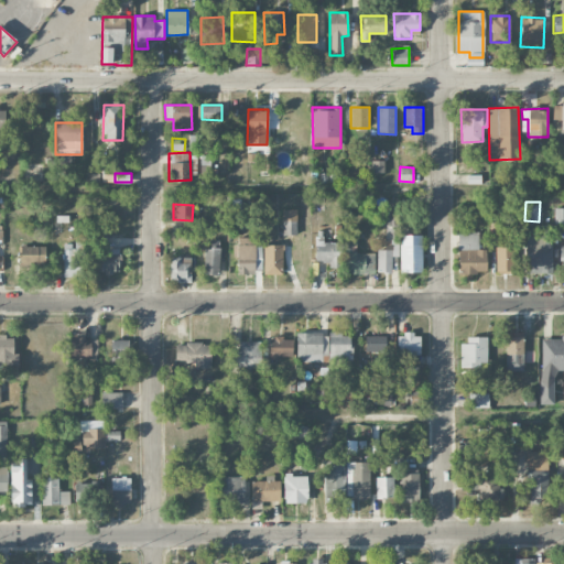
[(554,225),(563,224),(563,207),(555,207),(554,225)]
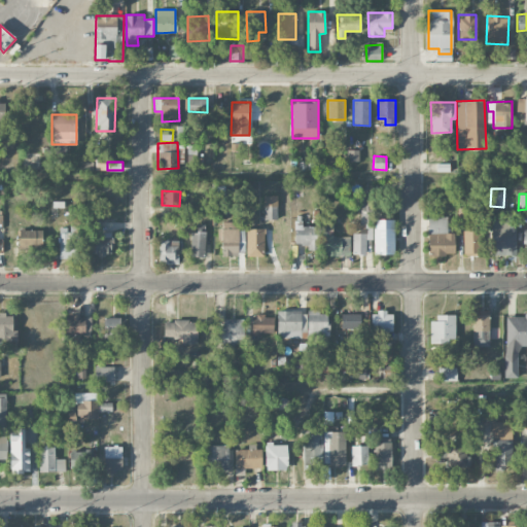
[(277,205),(264,206),(265,219),(277,219),(277,205)]
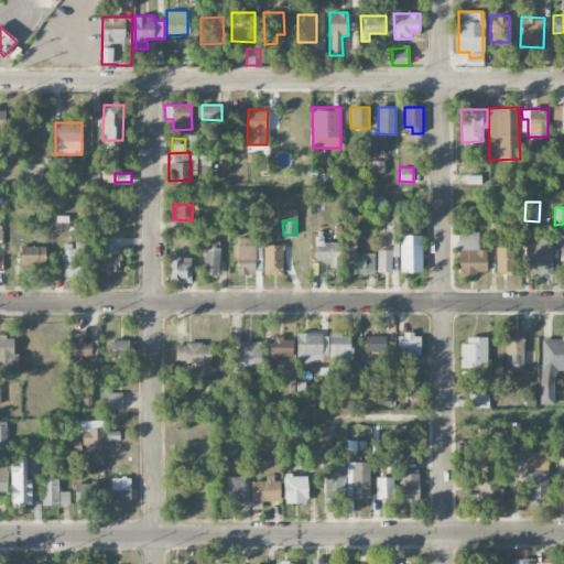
[(478,232),(458,232),(458,272),(486,273),(487,249),(478,249),(478,232)]
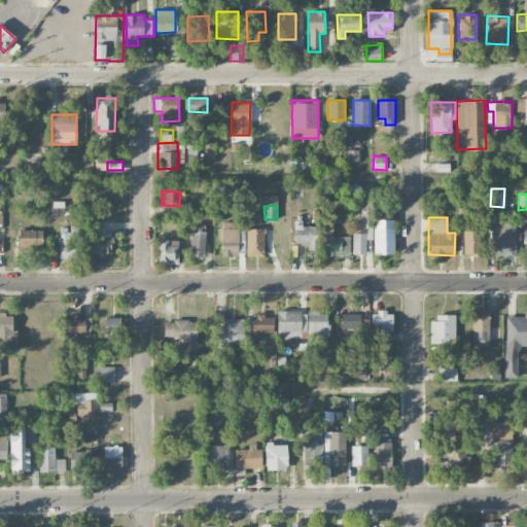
[(375,254),(395,254),(394,219),(374,219),(375,254)]
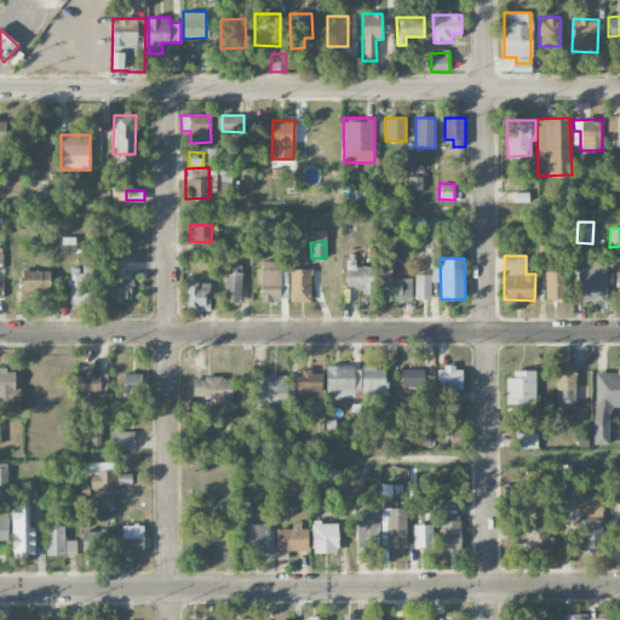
[(373,267),(356,267),(356,259),(346,260),(346,287),(361,287),(361,294),(374,294),(373,267)]
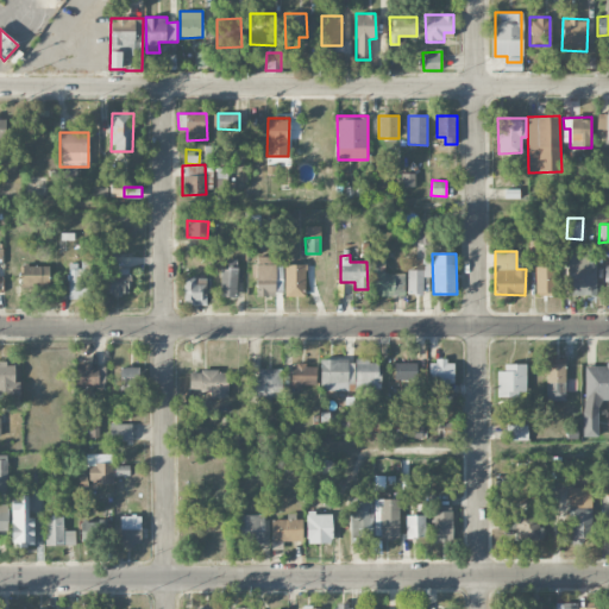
[(596,295),(597,255),(567,255),(567,295),(596,295)]
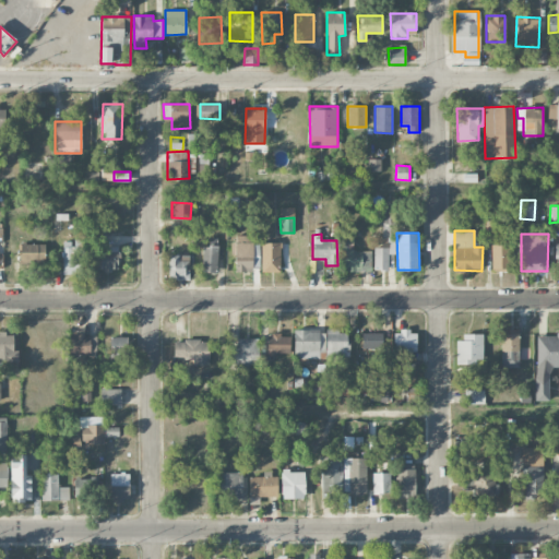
[(260,270),(259,244),(253,245),(252,235),(234,236),(234,271),(260,270)]
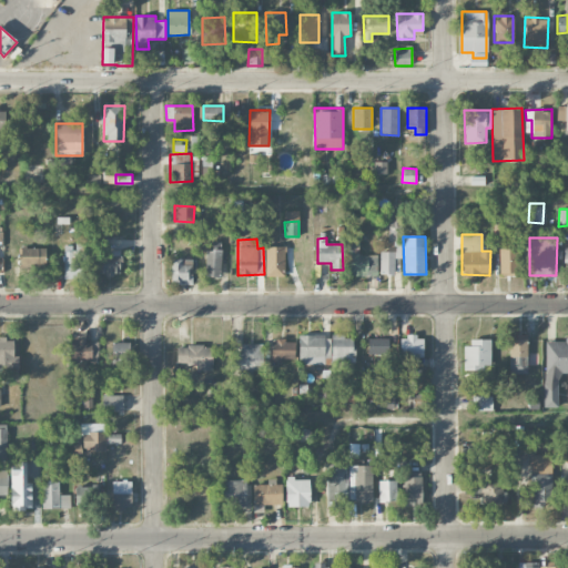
[(377,255),(359,255),(359,241),(347,242),(348,275),(377,275),(377,255)]
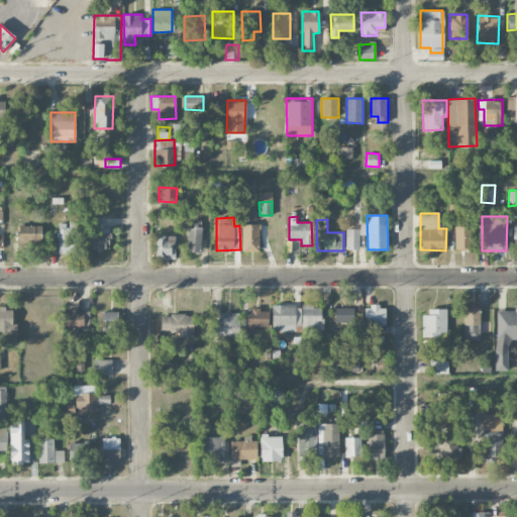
[(58,223),(59,253),(77,252),(76,223),(66,223),(58,223)]
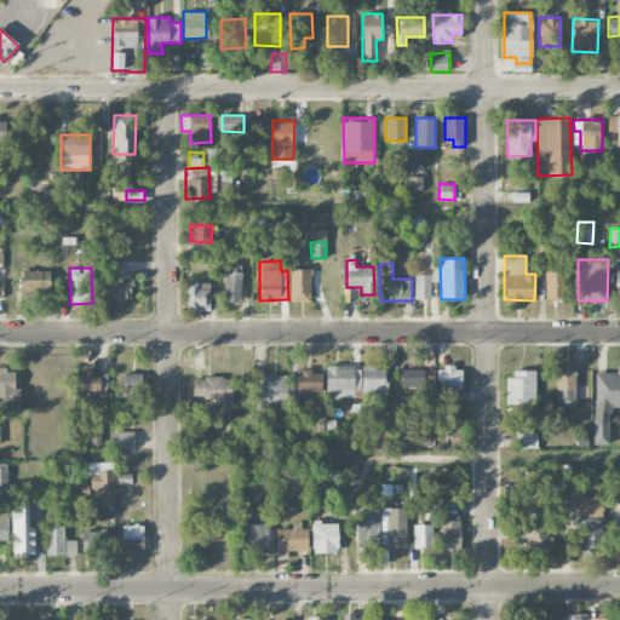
[(291,302),(311,302),(310,269),(290,269),(291,302)]
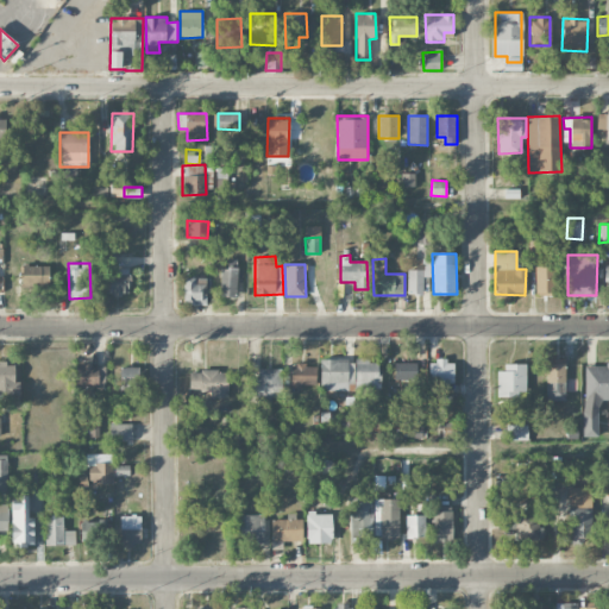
[(50,265),(23,265),(22,287),(49,287),(50,265)]
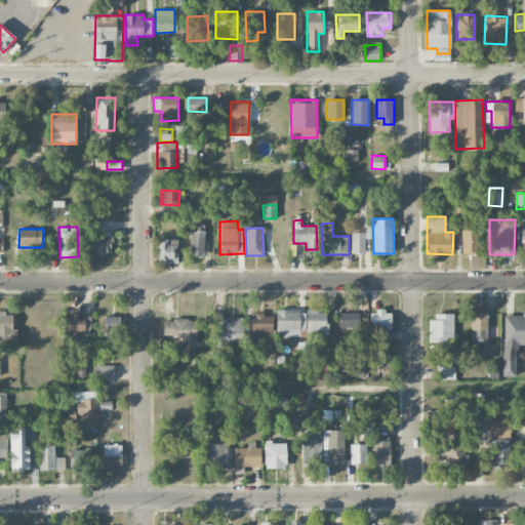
[(478,229),(461,230),(461,254),(479,254),(478,229)]
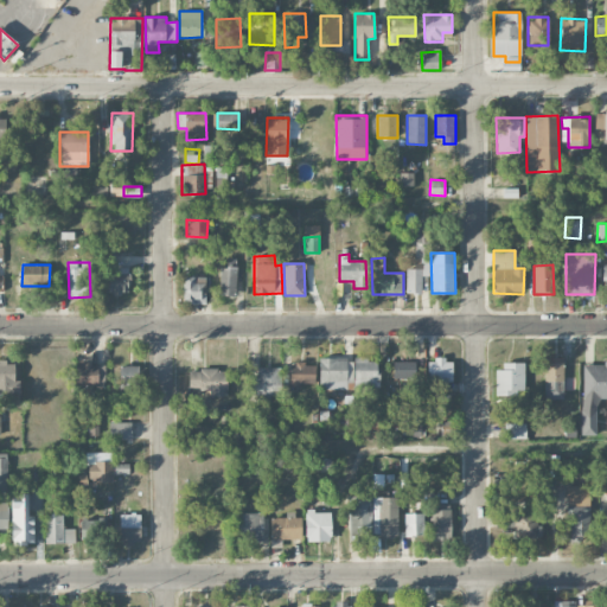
[(221,267),(219,295),(235,295),(236,267),(221,267)]
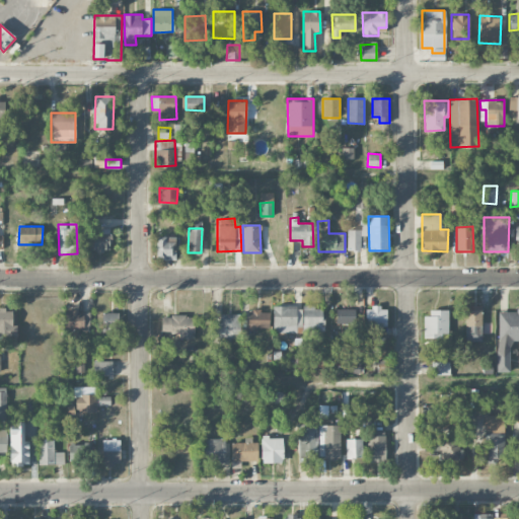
[(348,250),(361,250),(361,229),(347,229),(348,250)]
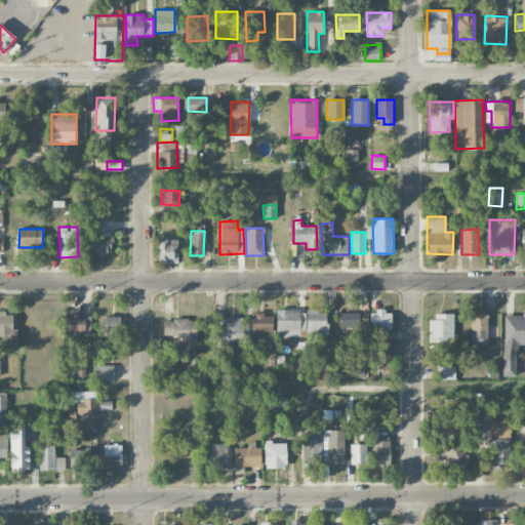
[(112,233),(90,233),(91,253),(112,253),(112,233)]
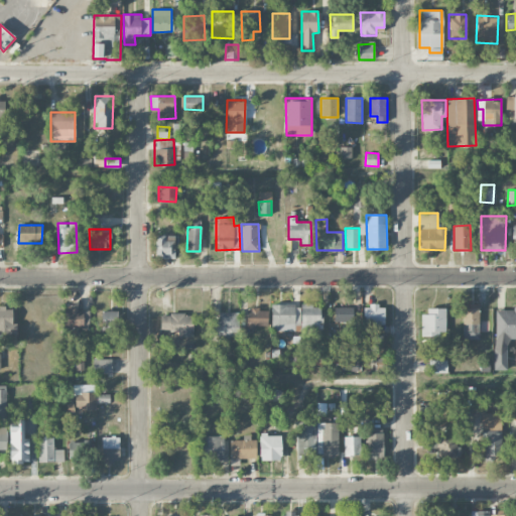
[(156,259),(175,258),(174,235),(155,235),(156,259)]
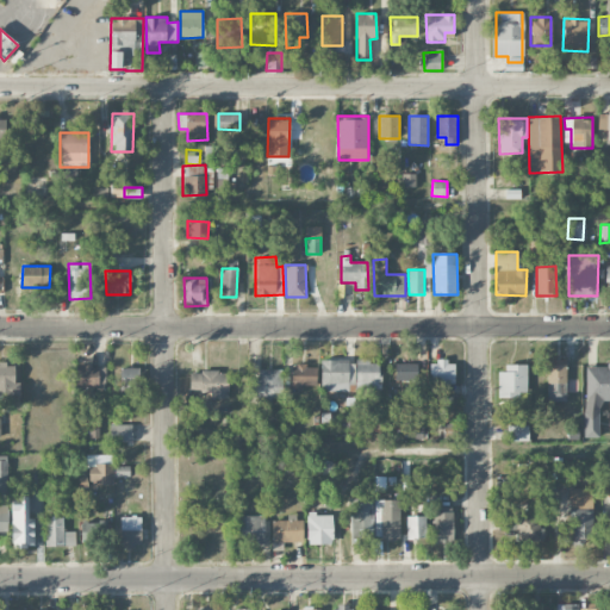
[(566,400),(566,360),(548,359),(547,400),(566,400)]
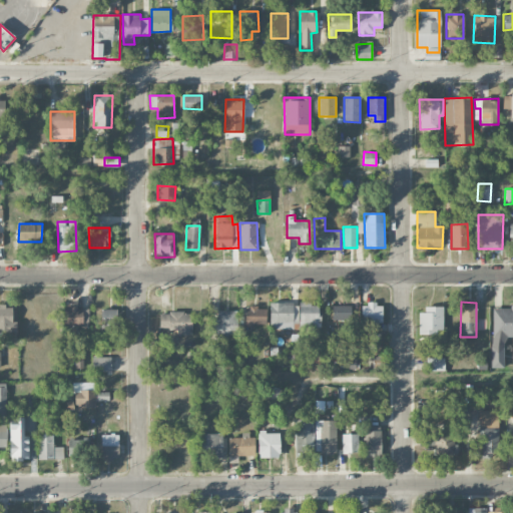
[(270,304),(270,329),(293,329),(293,326),(320,326),(320,303),(270,304)]
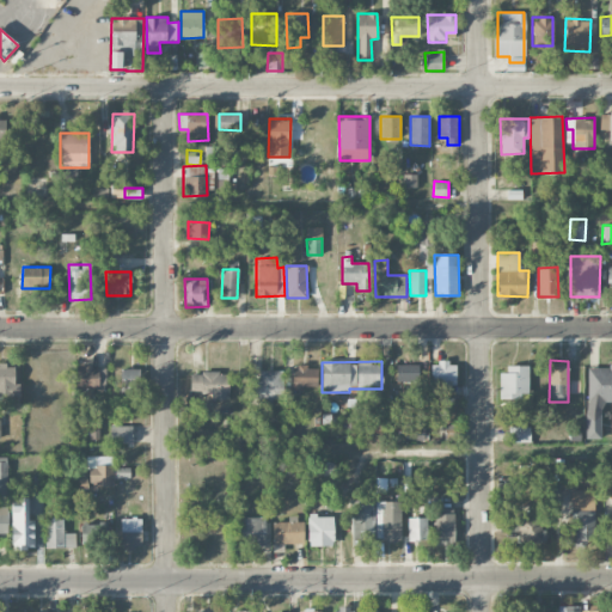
[(432,362),(432,395),(456,395),(454,362),(432,362)]
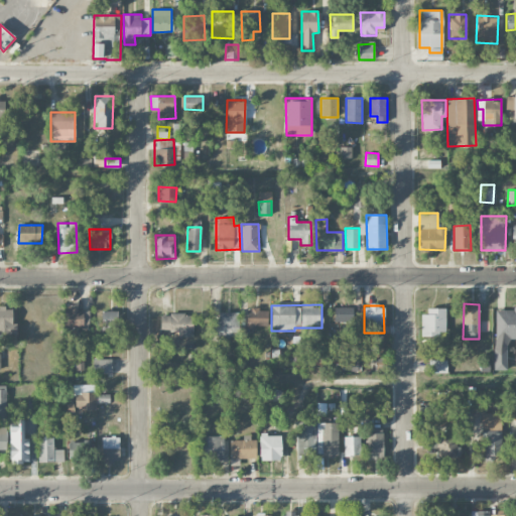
[(495,309),(494,370),(507,370),(508,336),(515,336),(515,305),(514,305),(514,309),(495,309)]
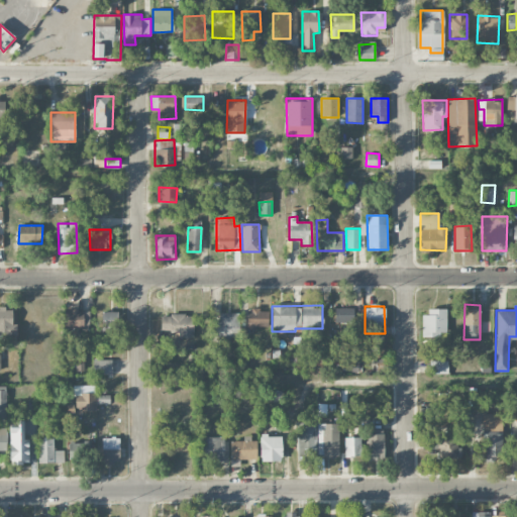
[(0,334),(17,334),(16,324),(12,324),(12,307),(0,307),(0,334)]
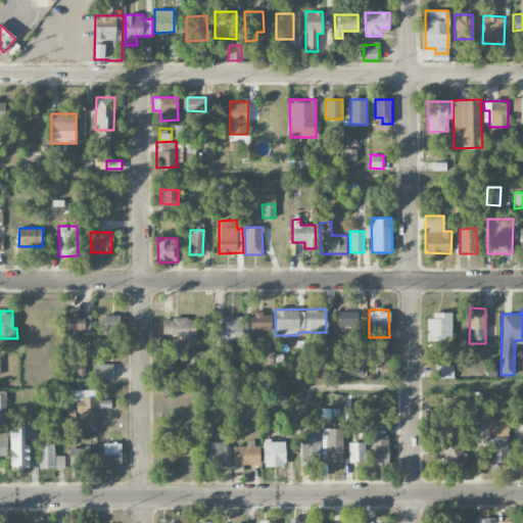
[(338,326),(358,327),(358,312),(339,312),(338,326)]
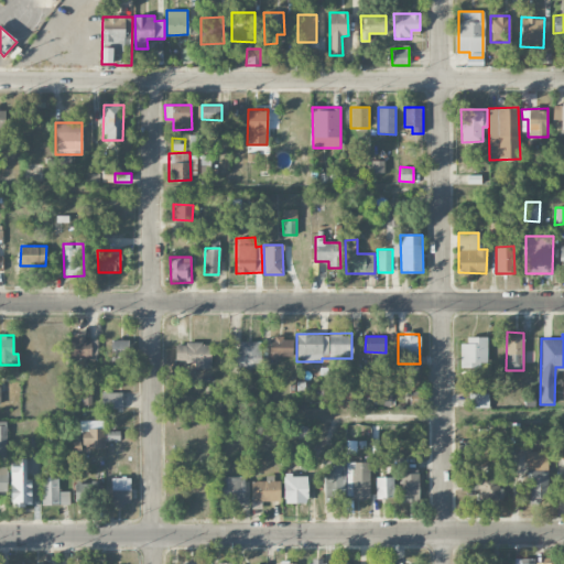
[(97,337),(71,338),(71,358),(97,358),(97,337)]
